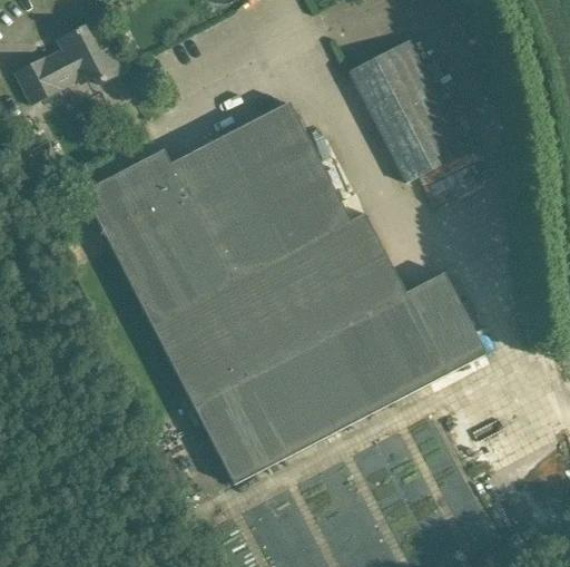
[(16,72),(31,101),(59,87),(59,86),(78,77),(78,78),(91,71),(97,82),(119,70),(94,21),(58,39),(64,49),(45,59),(43,58),(16,72)]
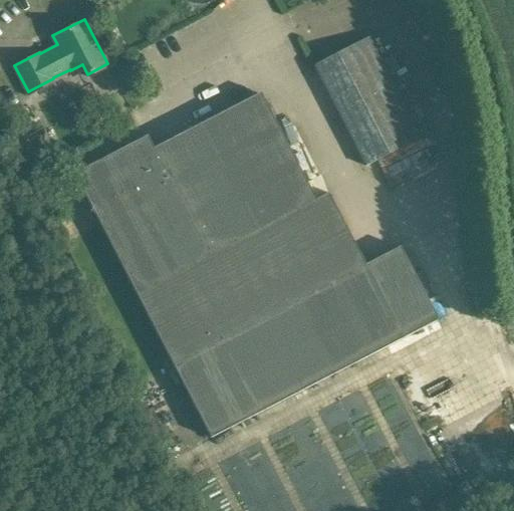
[(313,62),(366,164),(421,135),(368,34),(313,62)]
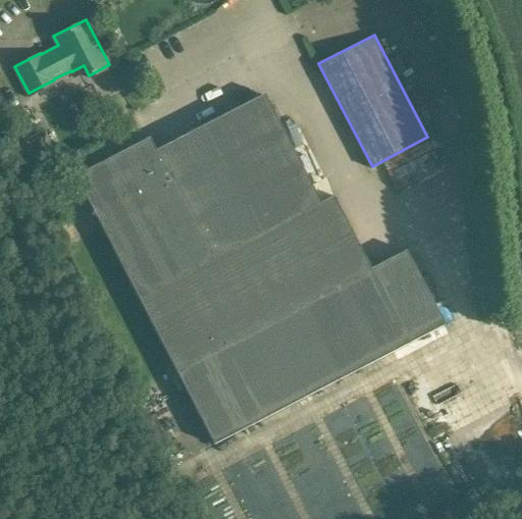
[(149,137),(75,174),(86,193),(176,369),(215,442),(445,323),(408,252),(371,269),(333,194),(320,201),(273,111),(264,93),(155,149),(149,137)]
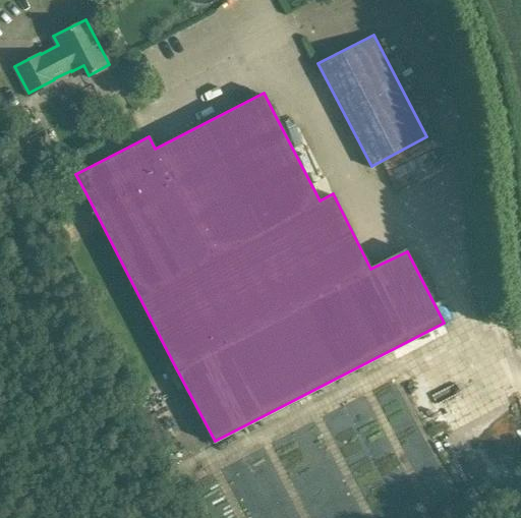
[(433,368),(411,377),(422,409),(446,400),(433,368)]
